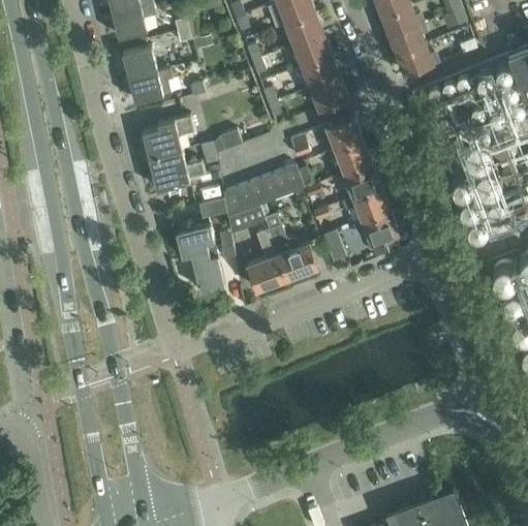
[(109,0),(113,13),(154,3),(152,0),(109,0)]
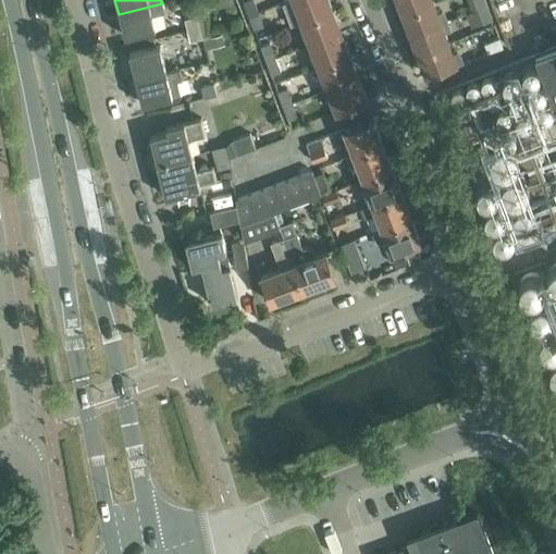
[(231,0),(212,0),(217,12),(233,8),(231,0)]
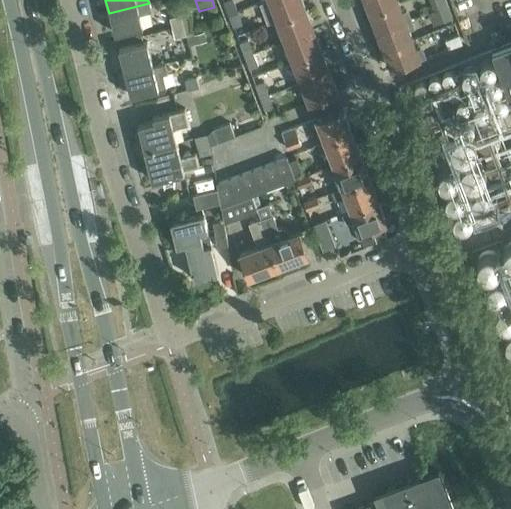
[(273,0),(270,1),(277,22),(305,12),(300,0),(273,0)]
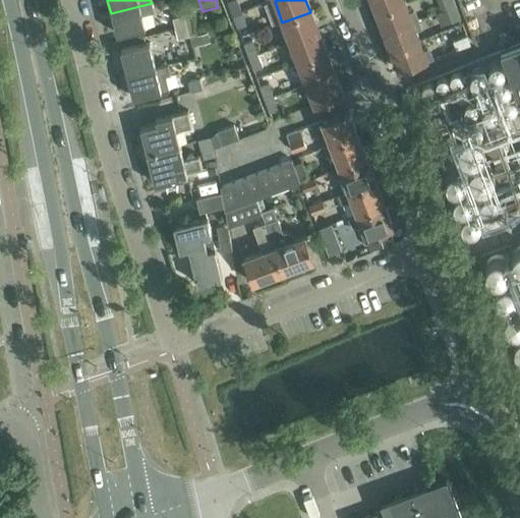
[(370,0),(377,15),(404,5),(402,0),(370,0)]
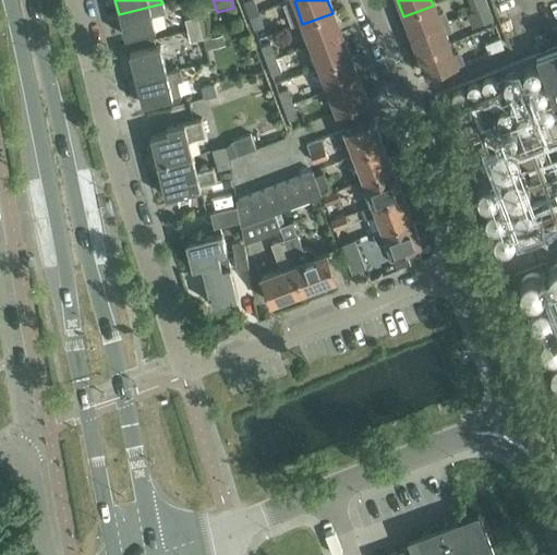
[(473,0),(477,12),(486,8),(483,0),(473,0)]
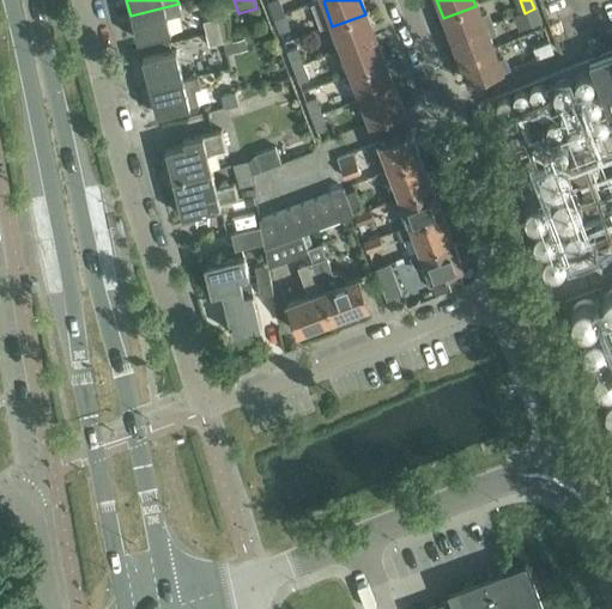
[(267,5),(273,20),(283,17),(277,1),(267,5)]
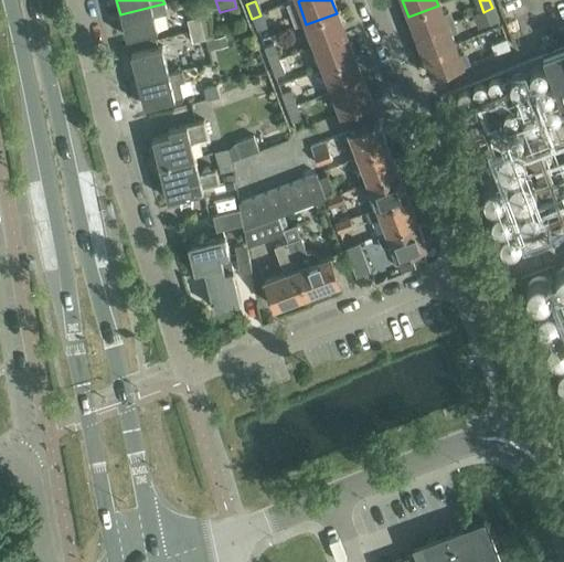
[(165,3),(120,14),(126,41),(157,33),(153,19),(168,16),(165,3)]
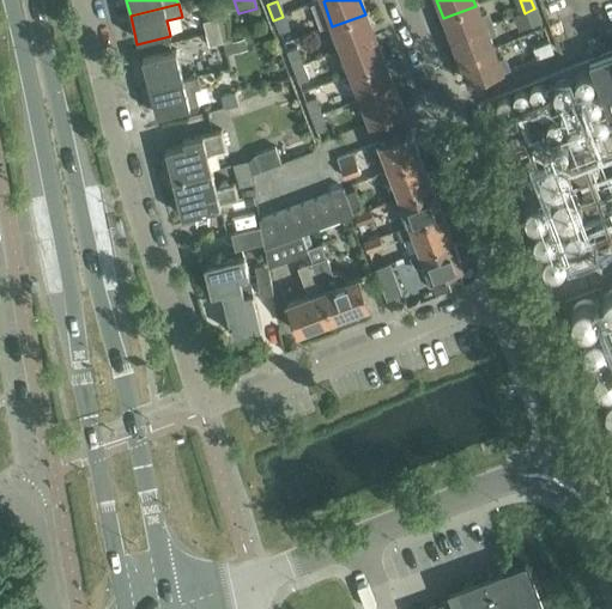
[(443,18),(452,41),(489,26),(485,17),(480,18),(476,6),(443,18)]
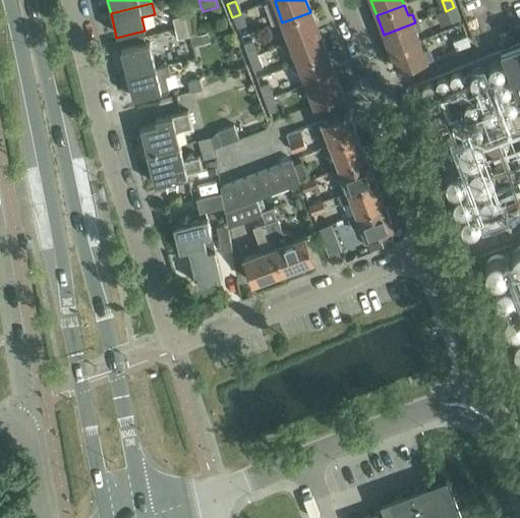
[(454,7),(446,11),(451,24),(459,21),(454,7)]
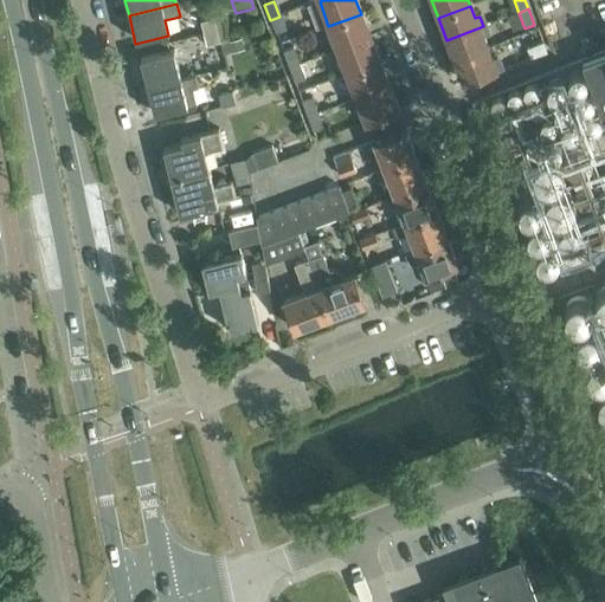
[(328,26),(338,51),(371,39),(361,14),(328,26)]
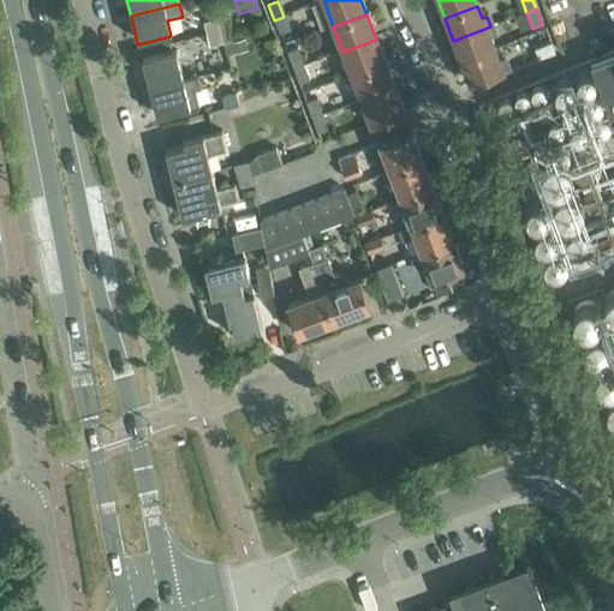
[(284,17),(274,21),(280,36),(290,33),(284,17)]
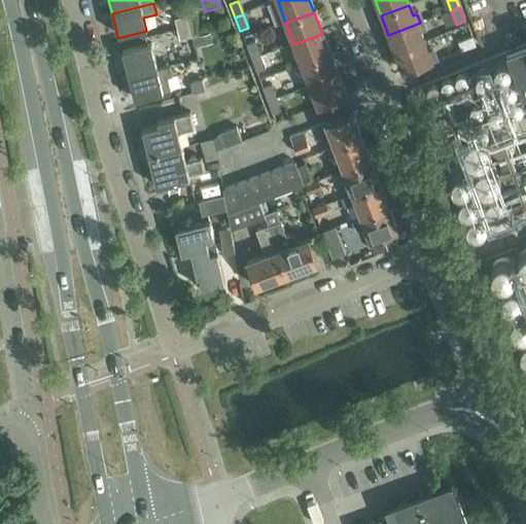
[(174,21),(177,32),(188,29),(185,19),(174,21)]
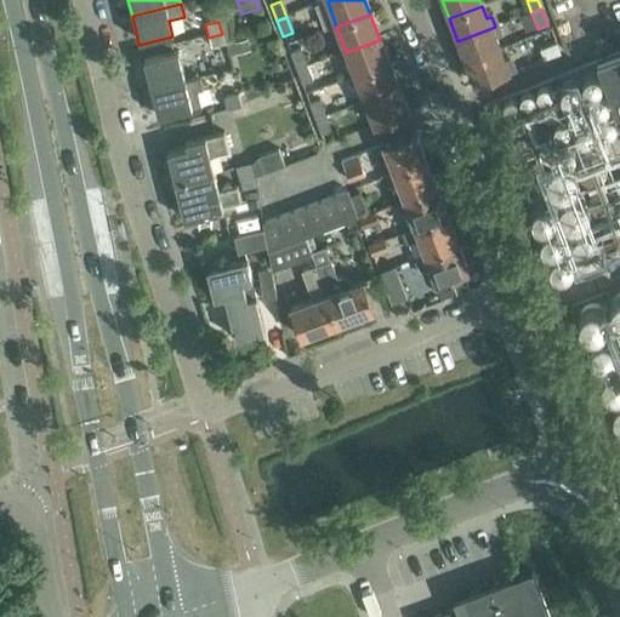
[(458,41),(466,64),(500,51),(495,39),(499,36),(495,27),(458,41)]
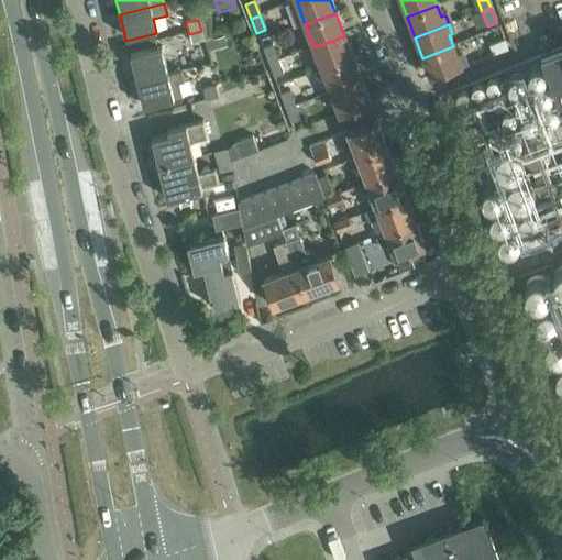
[(201,31),(189,34),(191,44),(204,41),(201,31)]
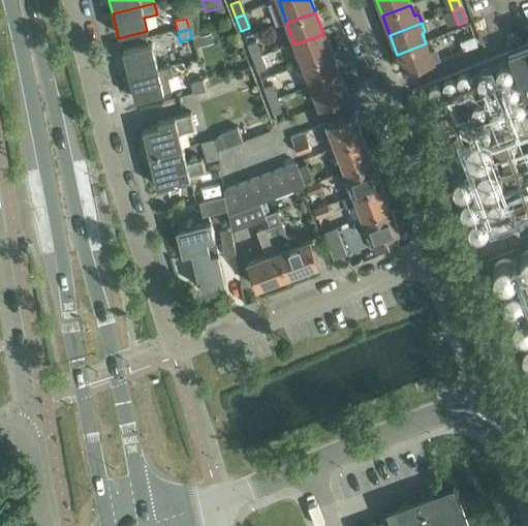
[(294,44),(303,66),(332,56),(323,34),(294,44)]
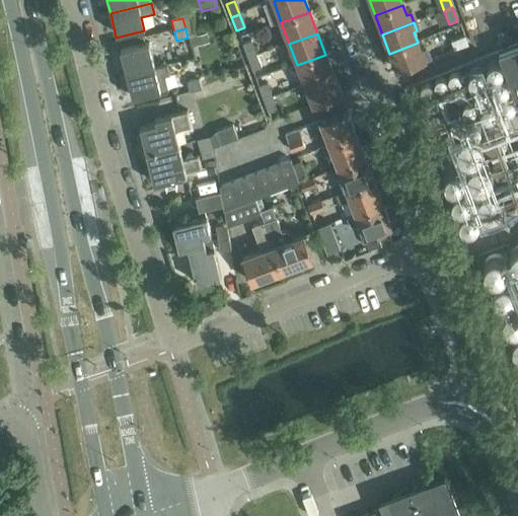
[(207,34),(195,38),(197,48),(209,44),(207,34)]
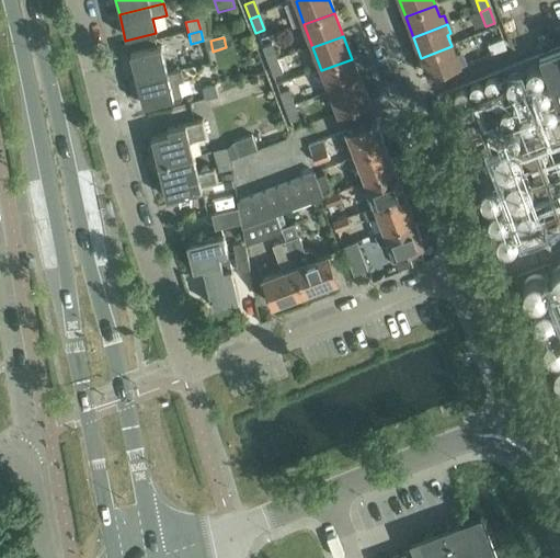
[(487,47),(488,47),(490,56),(505,50),(502,42),(487,47)]
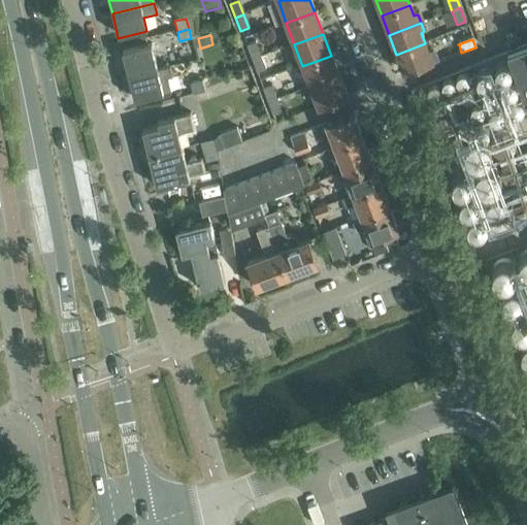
[(246,47),(252,61),(260,58),(255,43),(246,47)]
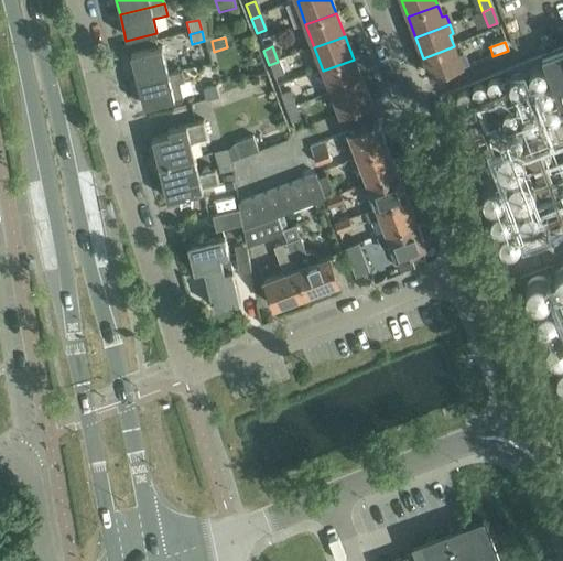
[(454,46),(423,58),(431,78),(465,66),(462,56),(457,57),(454,46)]
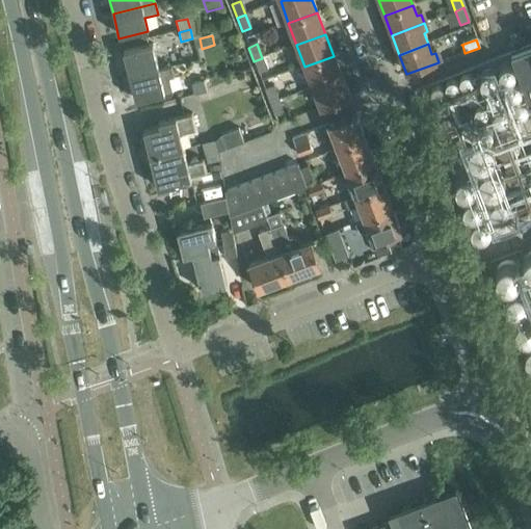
[(152,46),(123,53),(129,78),(158,71),(157,69),(152,46)]
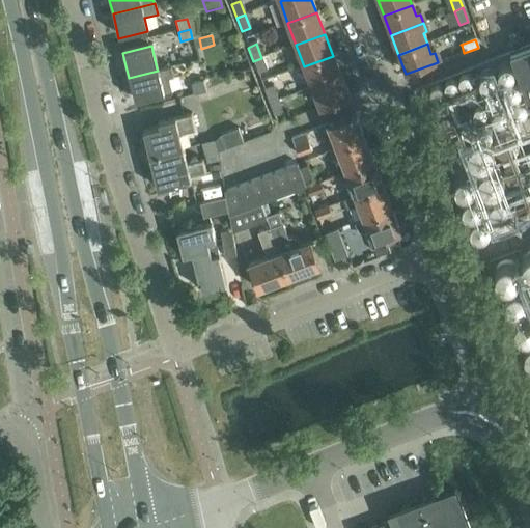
[(529,49),(510,57),(526,101),(529,99),(529,49)]
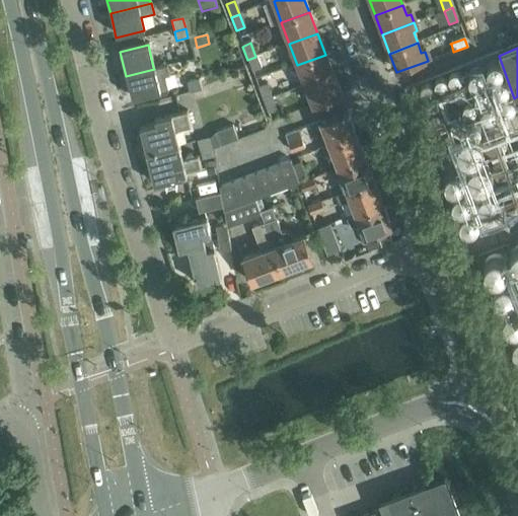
[(297,65),(305,86),(334,75),(325,55),(297,65)]
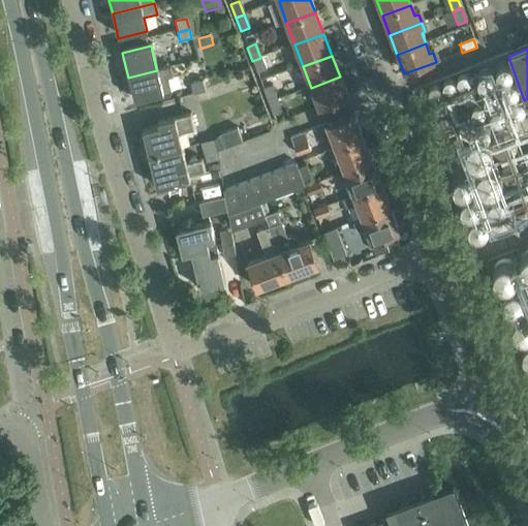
[(260,58),(252,61),(257,74),(266,71),(260,58)]
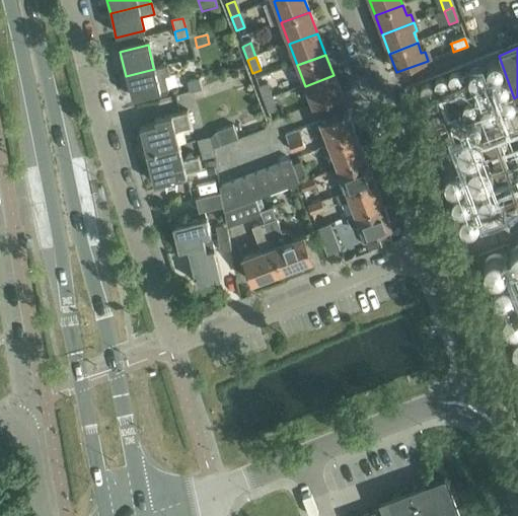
[(154,69),(126,76),(127,78),(128,82),(132,99),(160,92),(168,90),(165,82),(164,77),(168,76),(166,66),(154,69)]
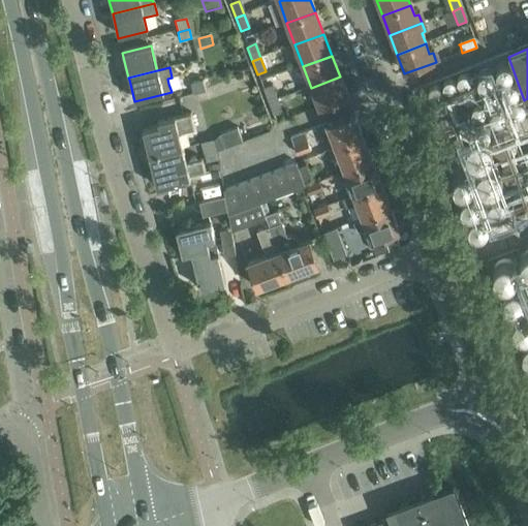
[(340,76),(311,88),(319,110),(347,98),(340,76)]
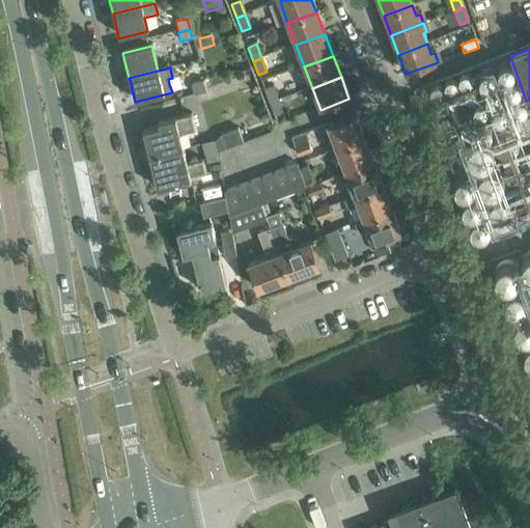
[(191,84),(194,95),(205,92),(202,82),(191,84)]
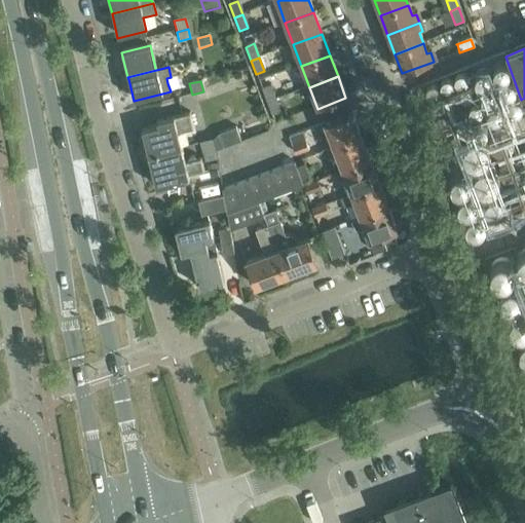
[(262,89),(267,103),(275,100),(270,86),(262,89)]
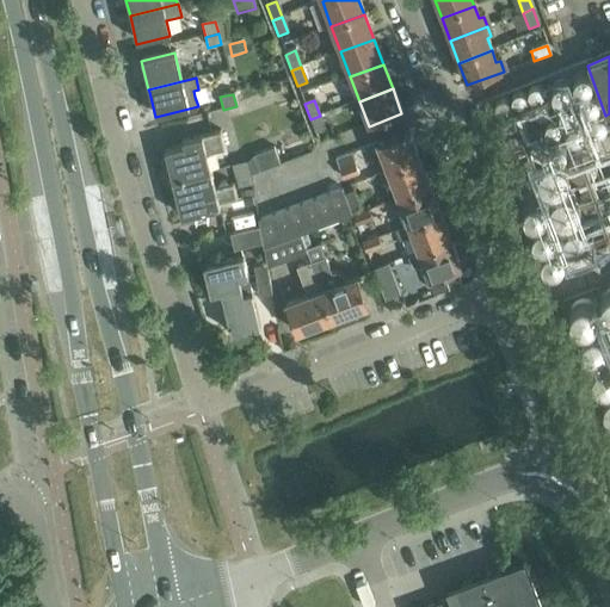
[(320,116),(310,119),(316,135),(326,131),(320,116)]
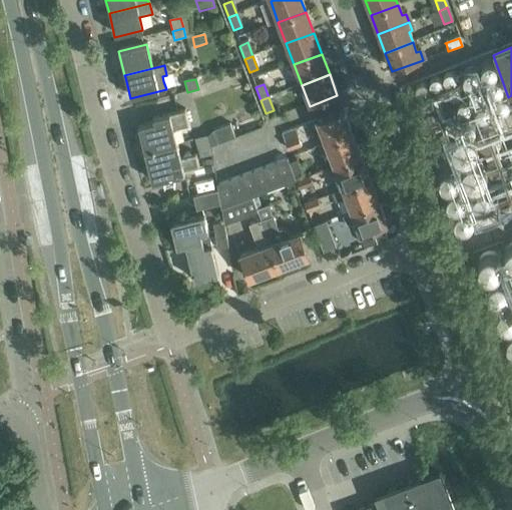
[(316,121),(325,144),(352,134),(343,111),(316,121)]
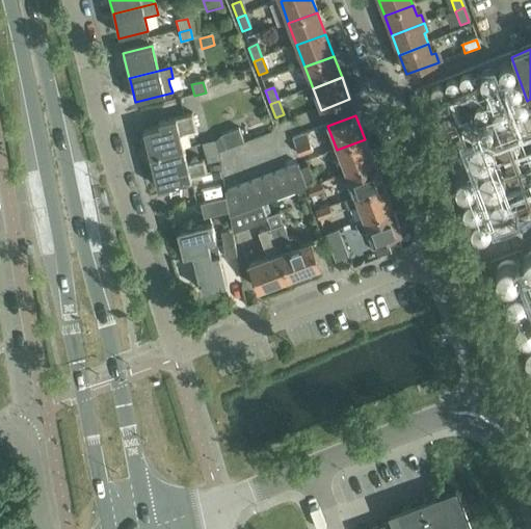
[(142,132),(150,159),(183,151),(180,136),(195,132),(191,116),(158,125),(159,126),(159,125),(160,128),(142,132)]
